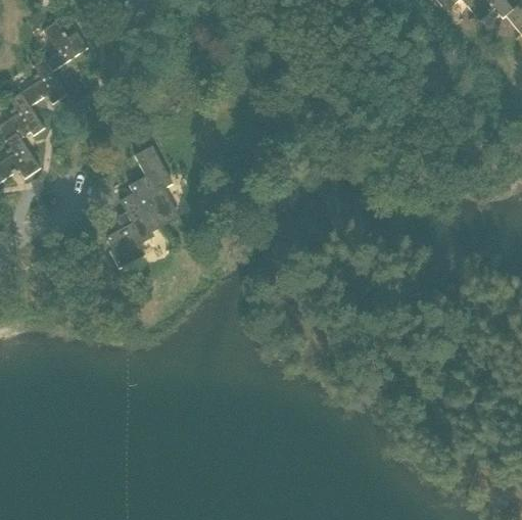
[(462,0),(468,7),(477,0),(435,0),(443,9),(456,0),(462,0)]
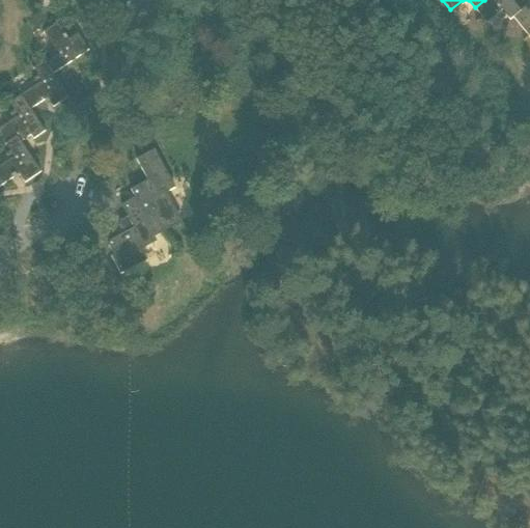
[(507,18),(511,15),(519,8),(511,0),(484,0),(475,7),(484,20),(500,8),(507,18)]
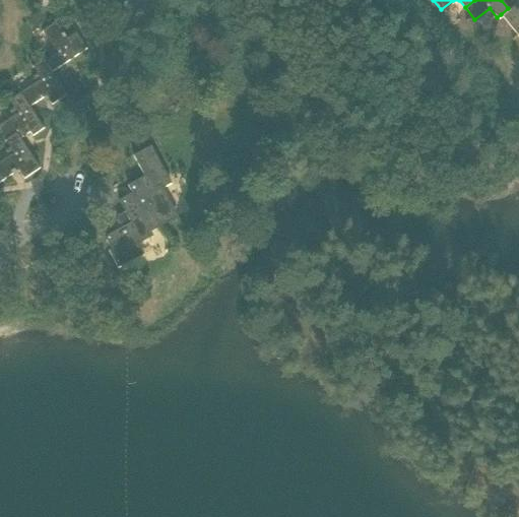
[(518,5),(515,8),(513,5),(508,8),(501,14),(516,35),(518,31),(518,5)]
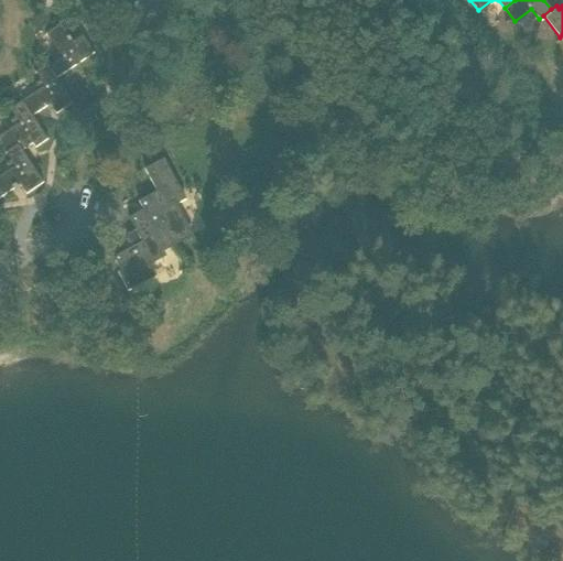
[(57,50),(44,58),(56,76),(94,51),(82,33),(72,40),(60,21),(45,32),(57,50)]
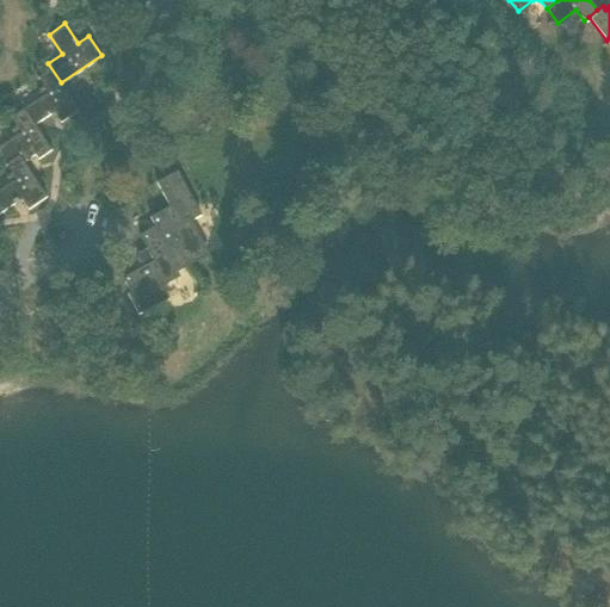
[(45,92),(23,107),(34,123),(53,111),(60,121),(79,107),(61,82),(48,63),(34,74),(45,92)]
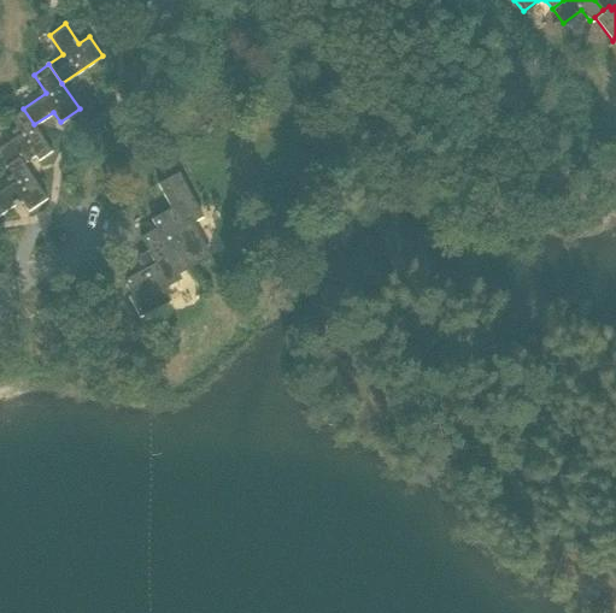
[(0,159),(6,169),(21,159),(23,163),(34,154),(37,159),(51,149),(34,124),(23,108),(10,118),(15,125),(9,130),(13,136),(0,145),(0,159)]
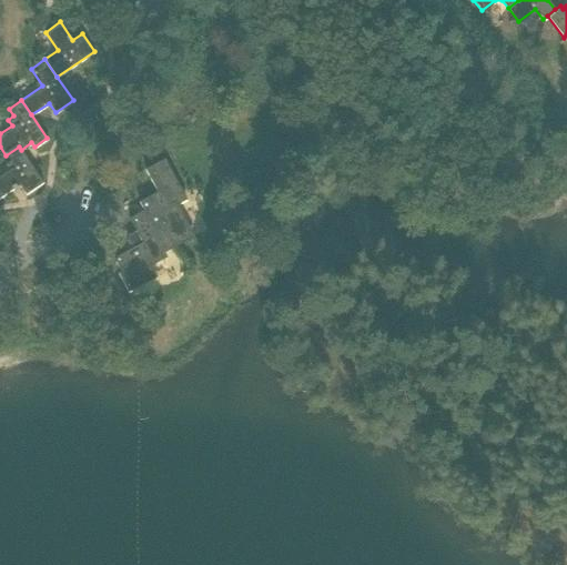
[(12,165),(0,173),(0,193),(1,195),(19,184),(26,193),(43,182),(21,150),(19,147),(6,155),(12,165)]
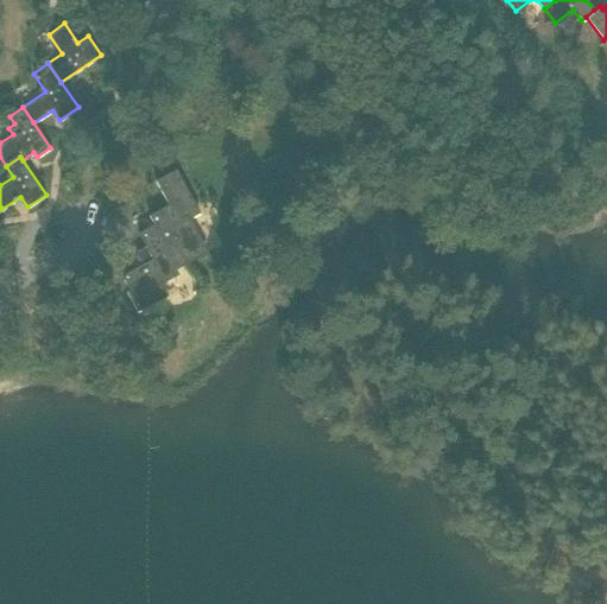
[(124,273),(122,275),(122,279),(126,285),(124,286),(137,311),(166,296),(160,284),(177,275),(174,269),(207,253),(188,218),(200,213),(176,169),(155,180),(168,204),(149,215),(153,224),(138,233),(145,246),(138,249),(136,253),(136,256),(140,265),(124,273)]
